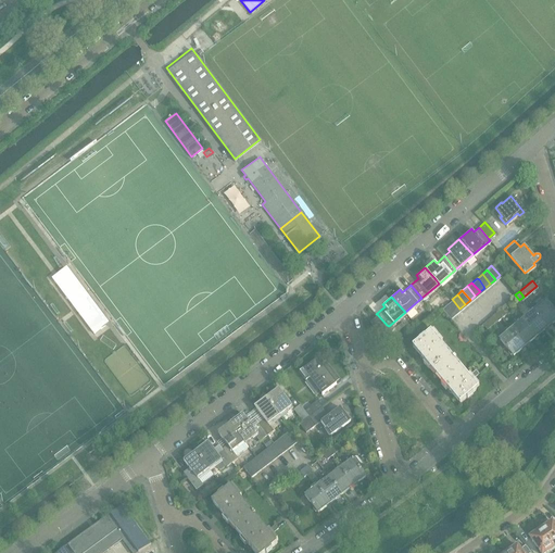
[(547,324),(554,317),(554,310),(545,298),(533,308),(547,324)]
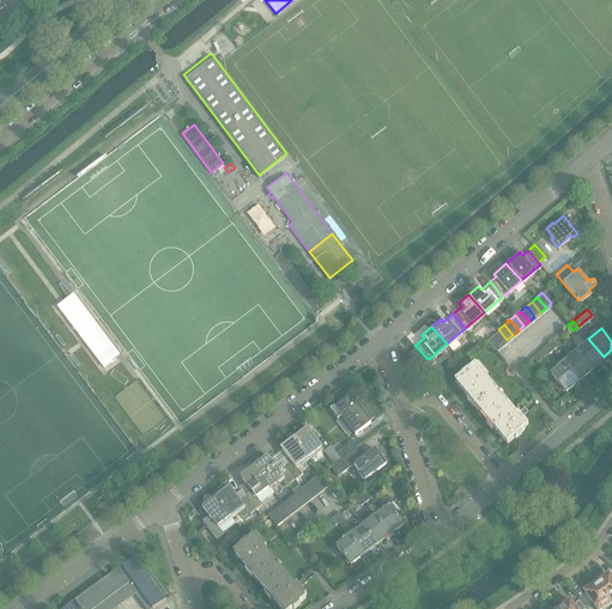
[(502,343),(507,340),(498,329),(494,334),(502,343)]
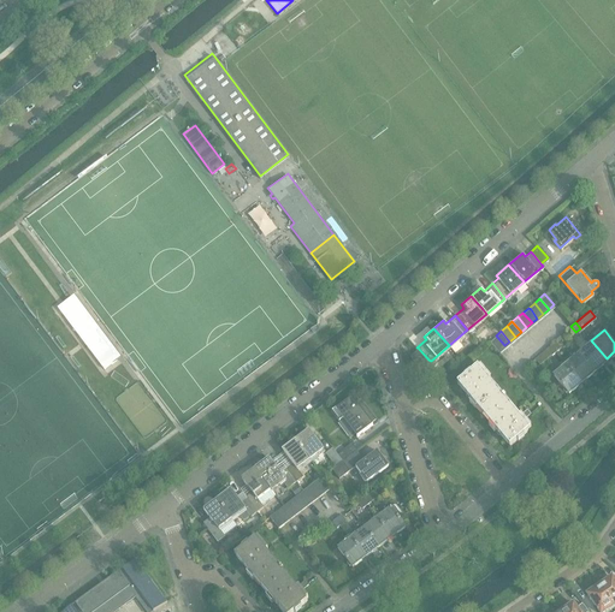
[(498,351),(504,345),(496,336),(490,340),(498,351)]
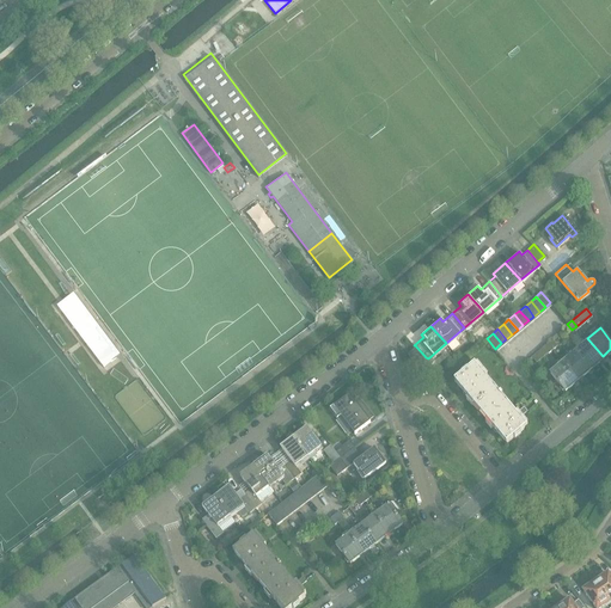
[(551,348),(556,344),(551,337),(547,341),(551,348)]
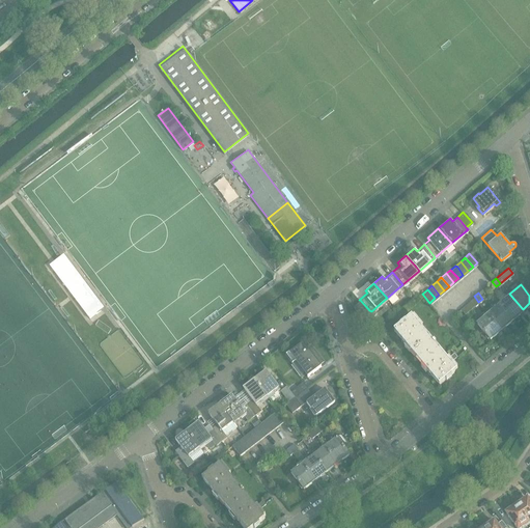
[(511,318),(523,309),(509,294),(498,303),(511,318)]
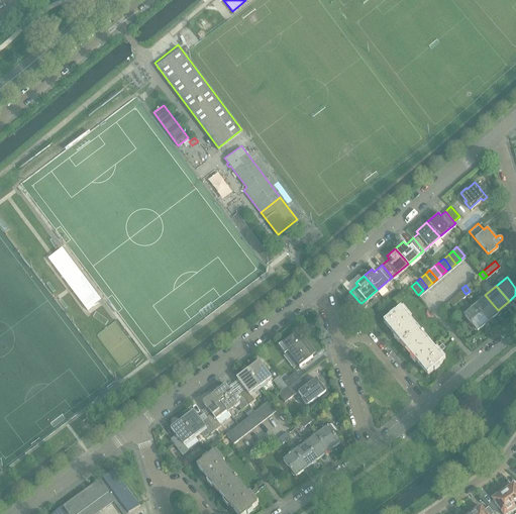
[(461,288),(457,292),(461,297),(466,294),(461,288)]
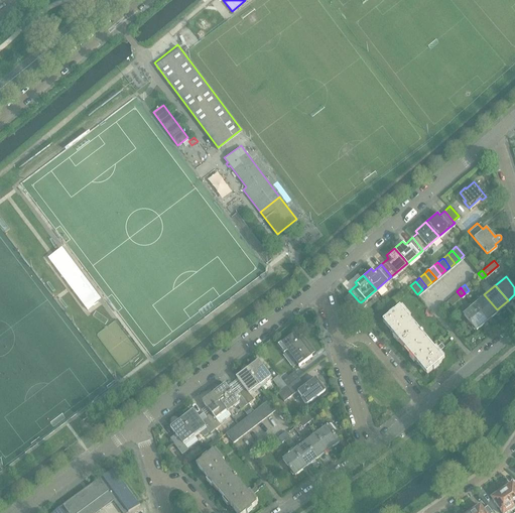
[(353,307),(359,301),(350,291),(343,296),(353,307)]
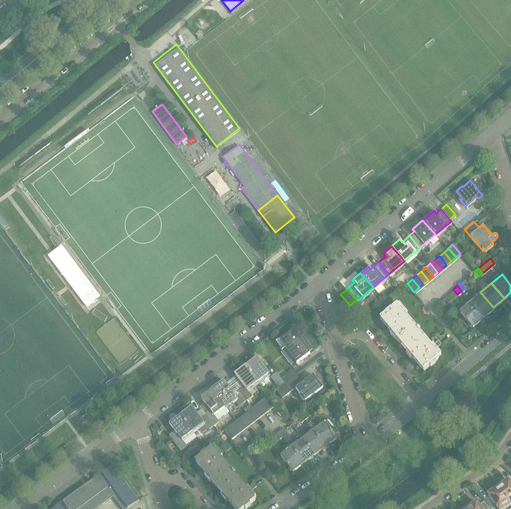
[(482,316),(493,307),(480,292),(470,301),(482,316)]
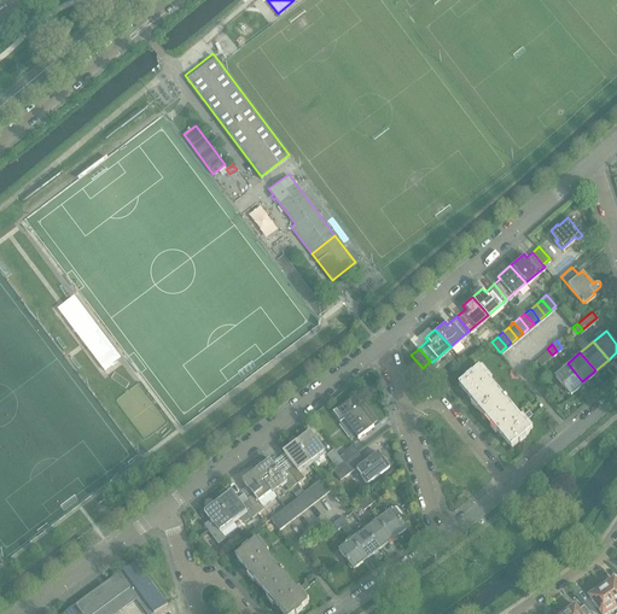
[(569,392),(582,381),(568,363),(554,374),(569,392)]
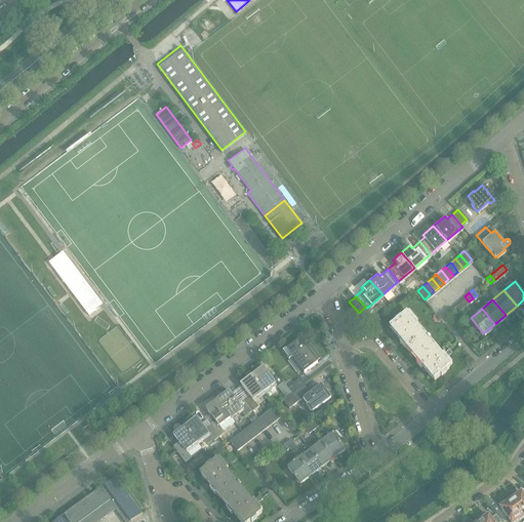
[(417,324),(411,317),(406,311),(389,325),(400,338),(417,324)]
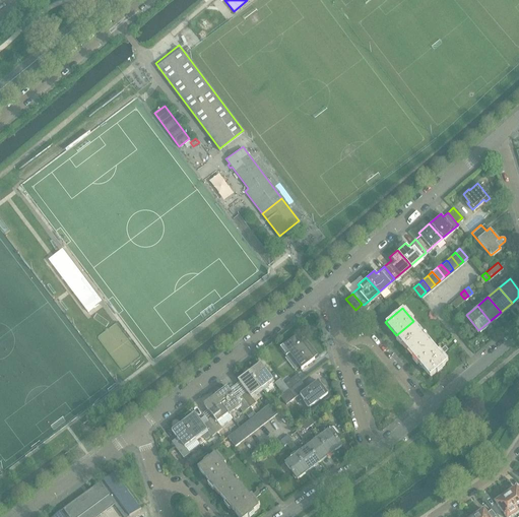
[(425,331),(424,332),(413,321),(396,335),(407,348),(425,334),(426,335),(427,334),(425,331)]
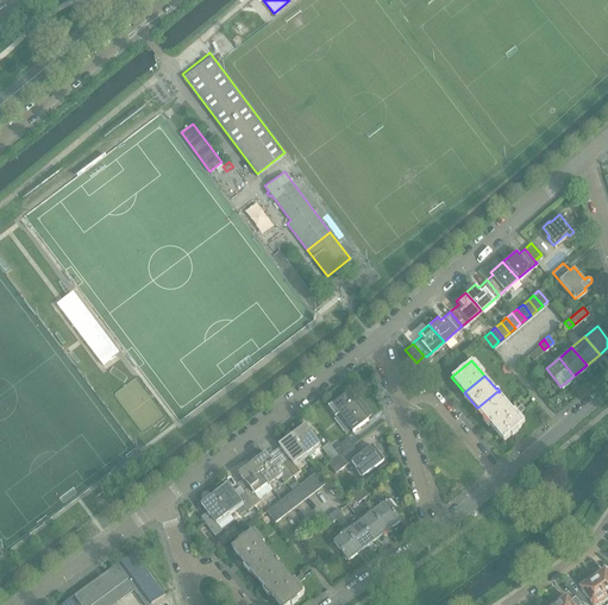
[(537,379),(532,383),(539,390),(543,386),(537,379)]
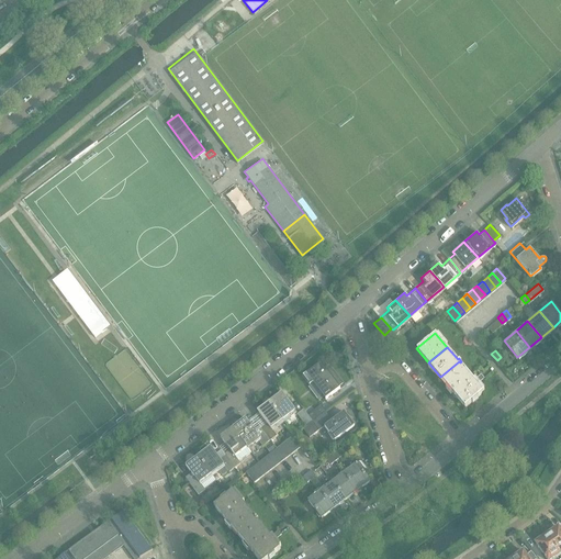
[(327,366),(325,368),(320,361),(302,373),(307,381),(311,379),(324,397),(341,384),(327,366)]
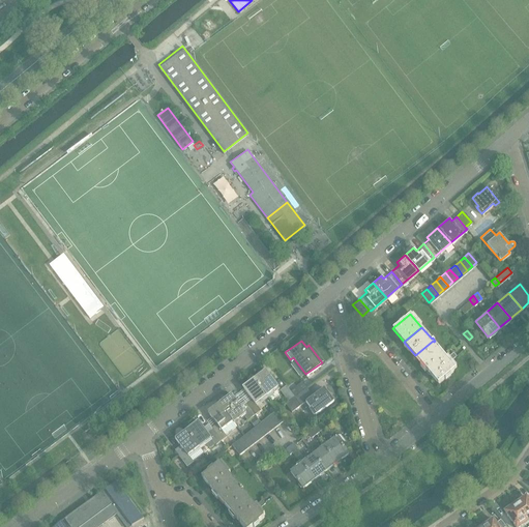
[(444,354),(434,342),(433,341),(415,355),(427,369),(444,354)]
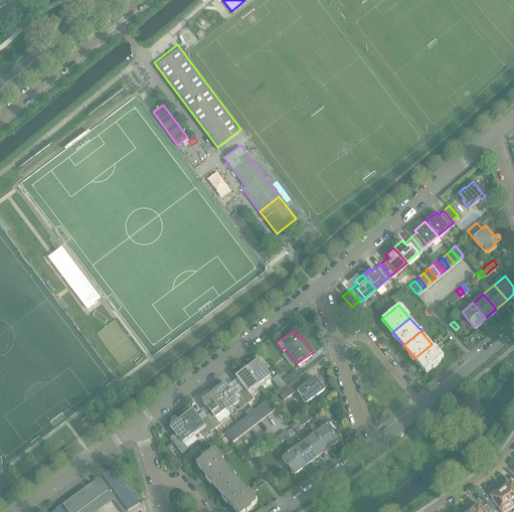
[(443,344),(443,343),(440,340),(434,345),(432,344),(414,358),(425,371),(443,356),(437,349),(443,344)]
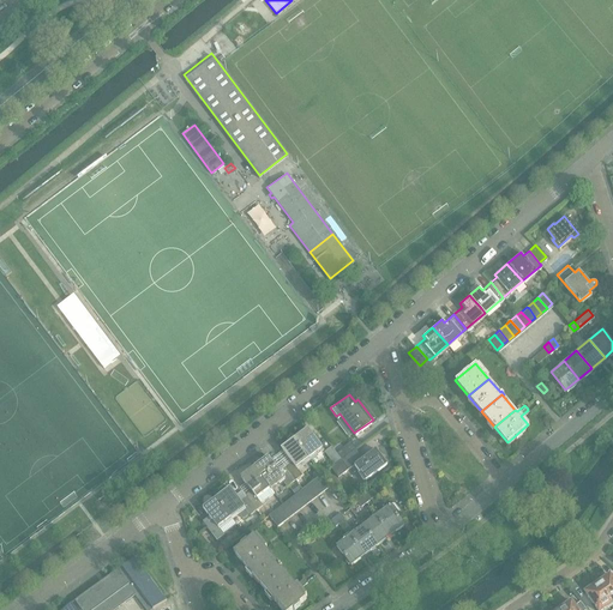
[(308,456),(322,446),(307,427),(294,436),(308,456)]
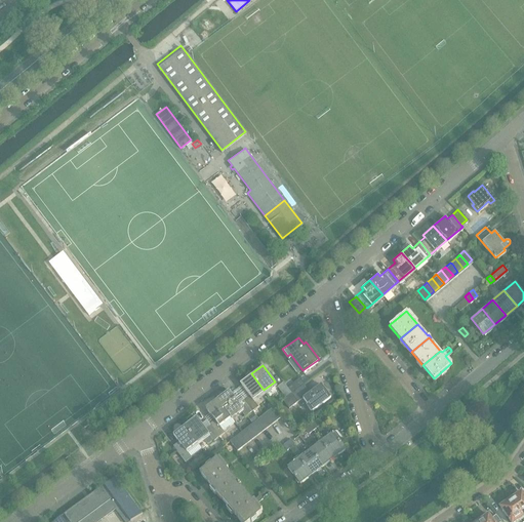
[(250,373),(239,383),(241,385),(248,394),(243,398),(251,409),(252,408),(257,404),(252,398),(264,390),(251,373),(250,373)]
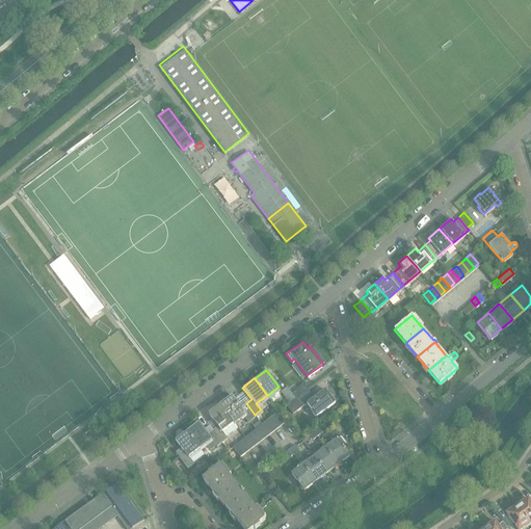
[(308,378),(303,382),(307,388),(312,384),(308,378)]
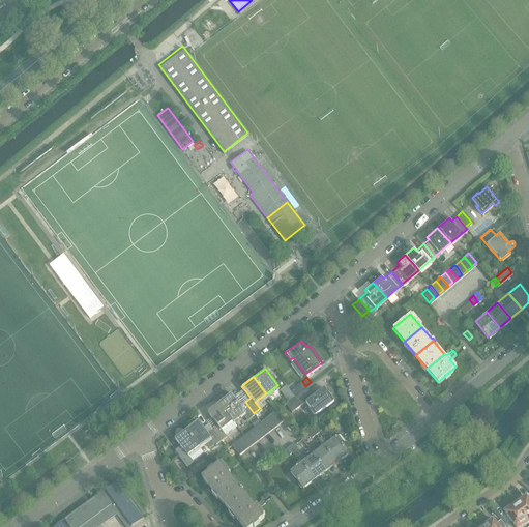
[(294,394),(305,386),(302,381),(301,380),(290,389),(294,394)]
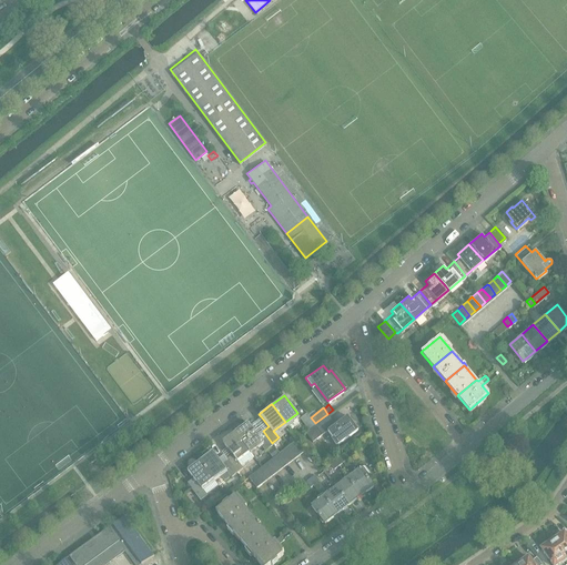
[(311,417),(305,411),(300,415),(309,429),(315,423),(311,417)]
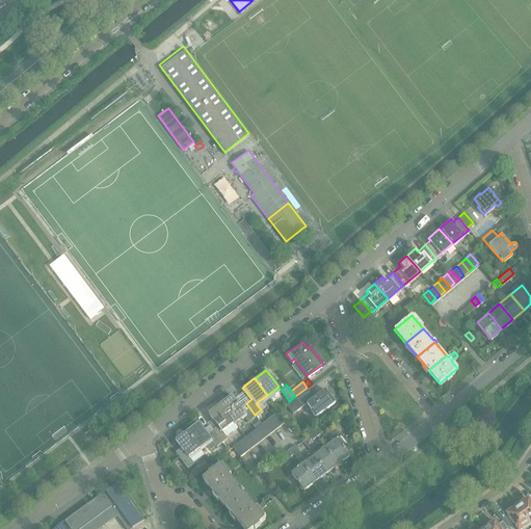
[(306,401),(315,414),(334,400),(323,388),(313,396),(307,388),(295,396),(286,403),(292,412),(306,401)]
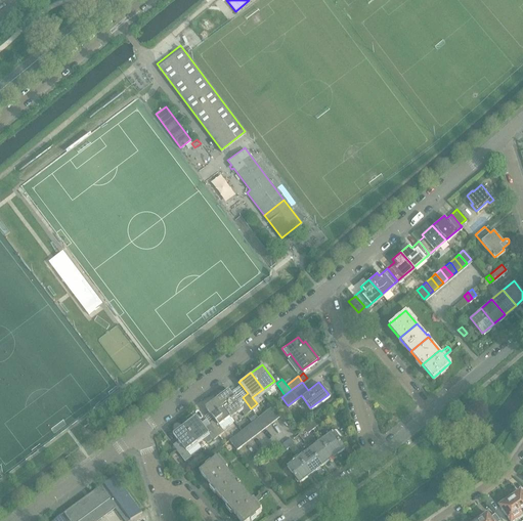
[(221,395),(217,398),(229,415),(241,406),(246,413),(251,408),(243,397),(237,400),(230,391),(227,387),(220,393),(221,395)]
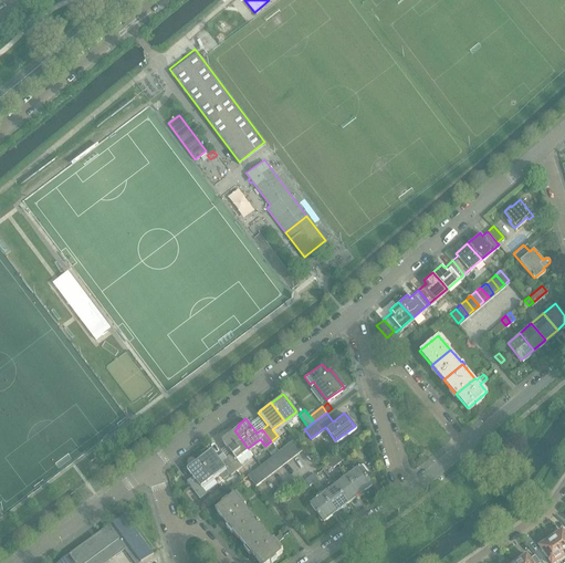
[(234,430),(221,440),(231,452),(226,456),(234,468),(241,464),(240,461),(251,452),(248,448),(234,430)]
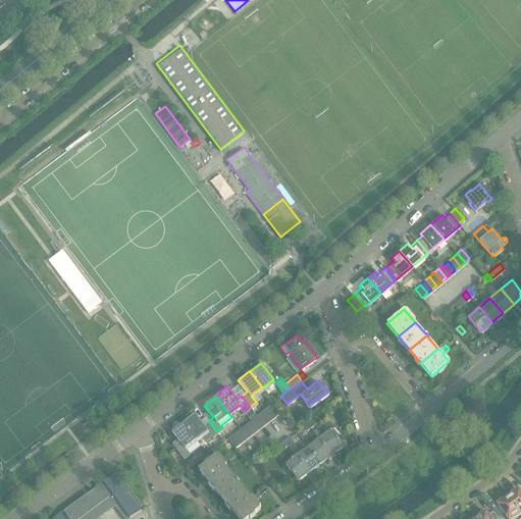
[(273,416),(278,412),(271,403),(267,406),(266,406),(273,416)]
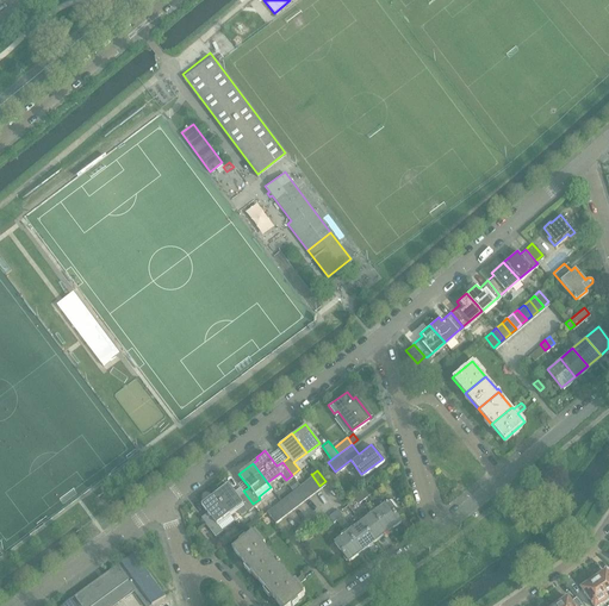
[(314,489),(319,486),(311,474),(305,479),(314,489)]
